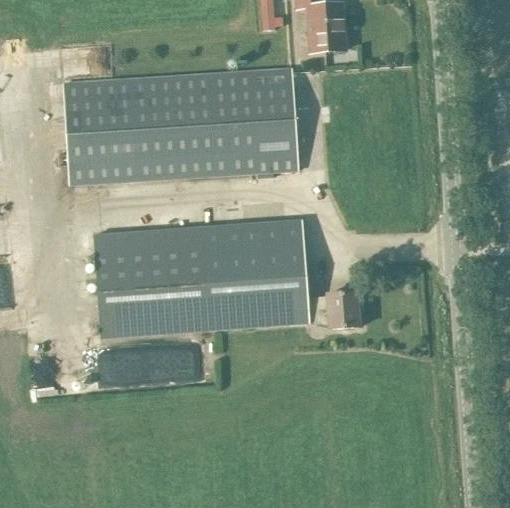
[(263,0),(264,27),(277,27),(275,0),(263,0)]
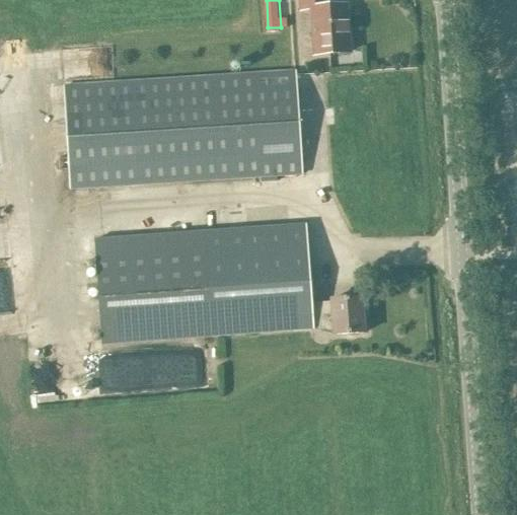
[(349,2),(326,4),(326,0),(301,0),(302,6),(313,5),(316,52),(352,50),(349,2)]
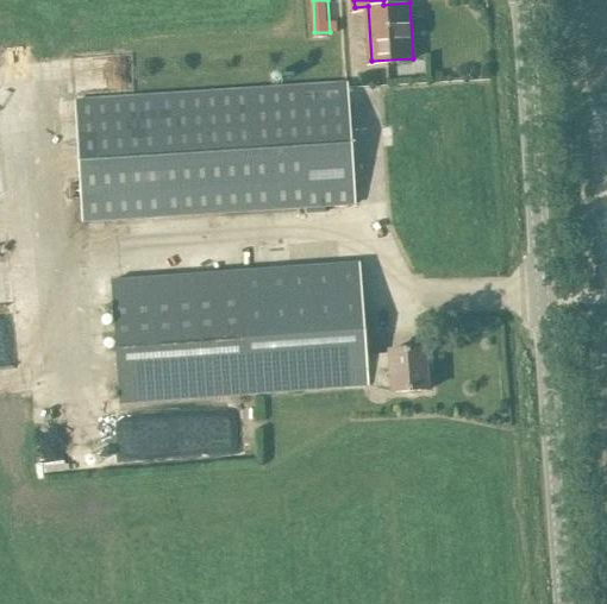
[(349,77),(76,94),(85,220),(357,202),(349,77)]
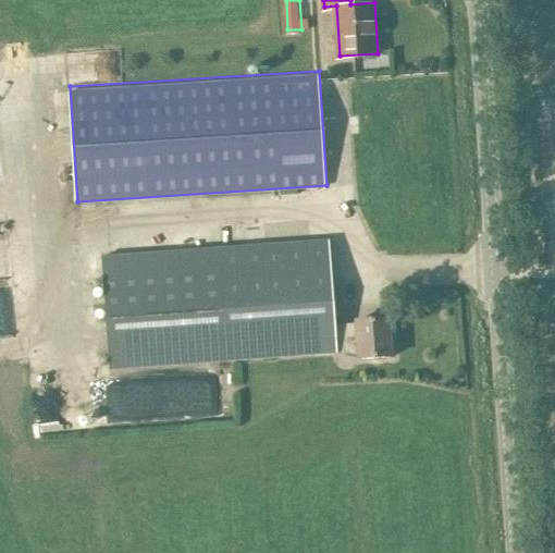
[(111,367),(338,351),(358,349),(359,356),(393,354),(390,316),(356,319),(357,322),(336,323),(331,238),(103,255),(111,367)]
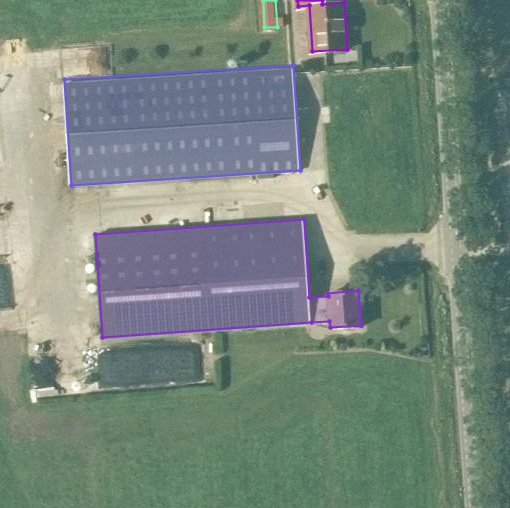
[(6,268),(0,268),(0,304),(10,304),(6,268)]
